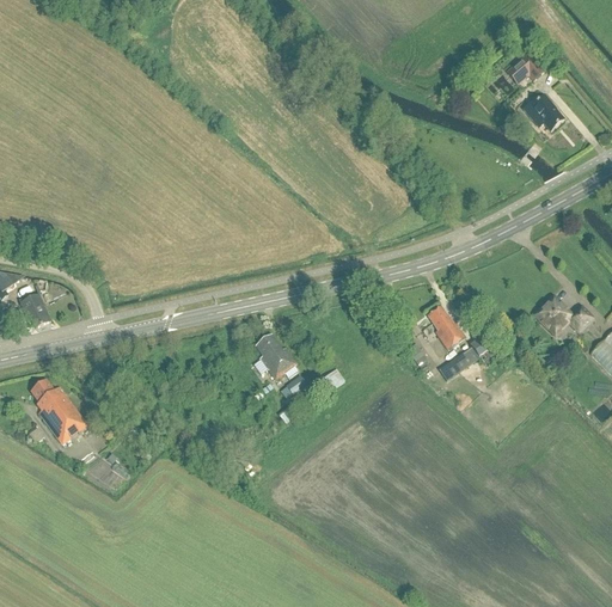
[(530,53),(507,72),(512,78),(524,68),(530,74),(533,79),(544,69),(530,53)]
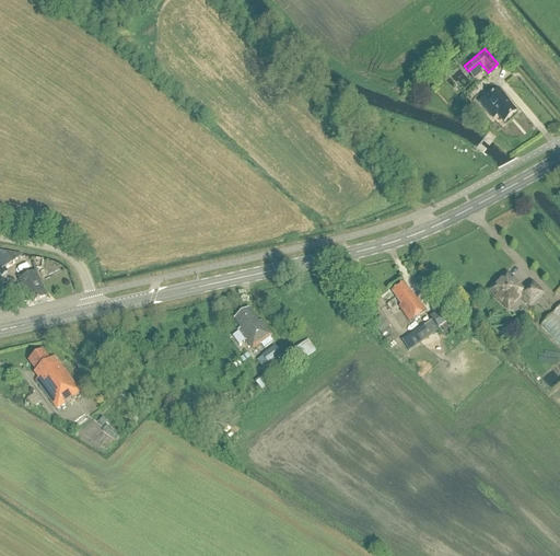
[(479,99),(485,105),(493,116),(498,112),(503,119),(516,109),(505,96),(506,95),(499,88),(490,95),(488,92),(479,99)]
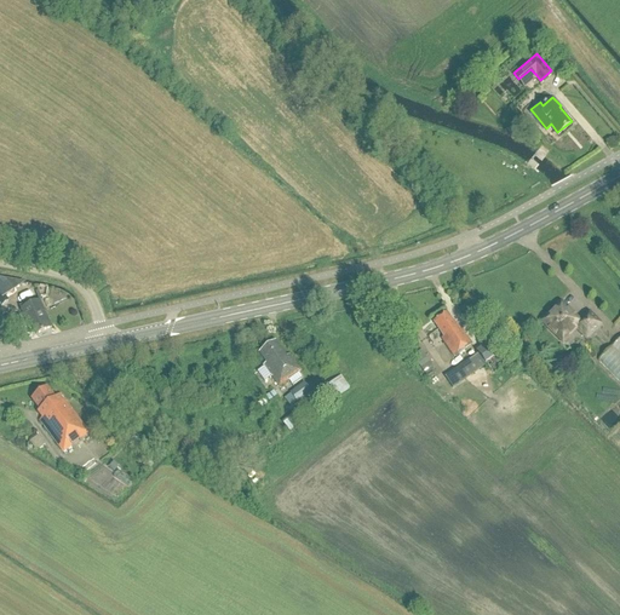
[(577,226),(583,235),(589,230),(584,222),(577,226)]
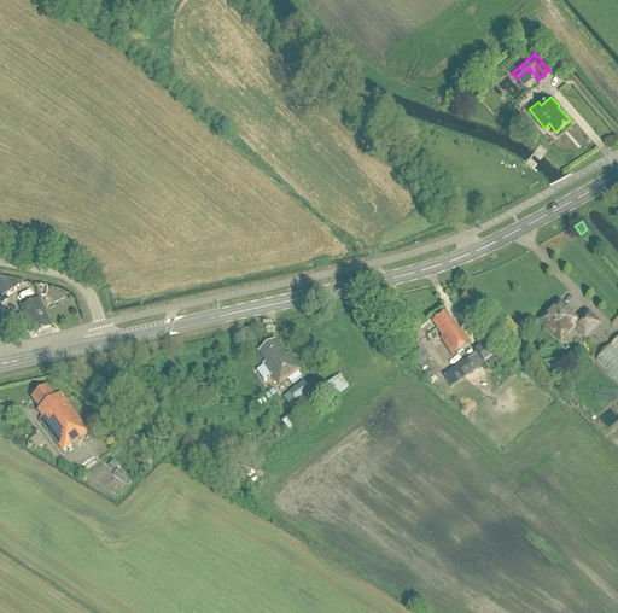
[(0,301),(1,303),(10,298),(6,293),(13,287),(25,279),(0,274),(0,301)]
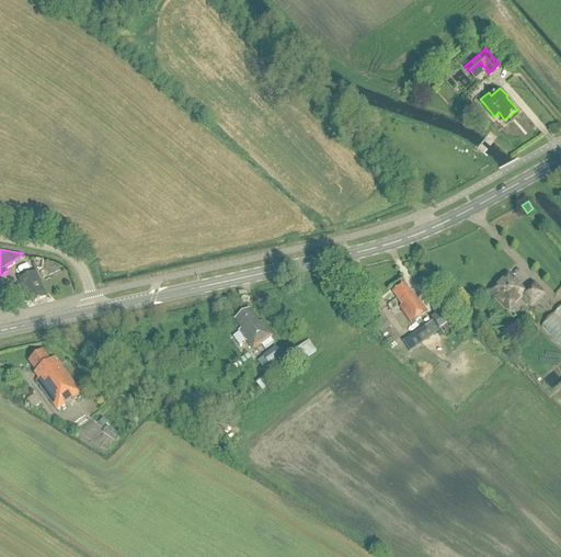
[(495,282),(488,288),(510,310),(523,297),(530,305),(539,295),(544,291),(539,286),(536,290),(529,283),(525,287),(507,269),(501,276),(502,277),(496,283),(495,282)]
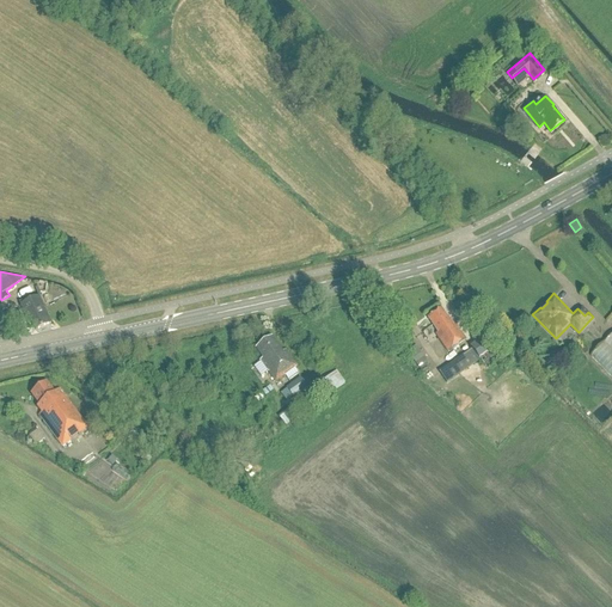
[(25,296),(18,300),(25,316),(29,313),(35,327),(50,322),(38,295),(28,300),(25,296)]
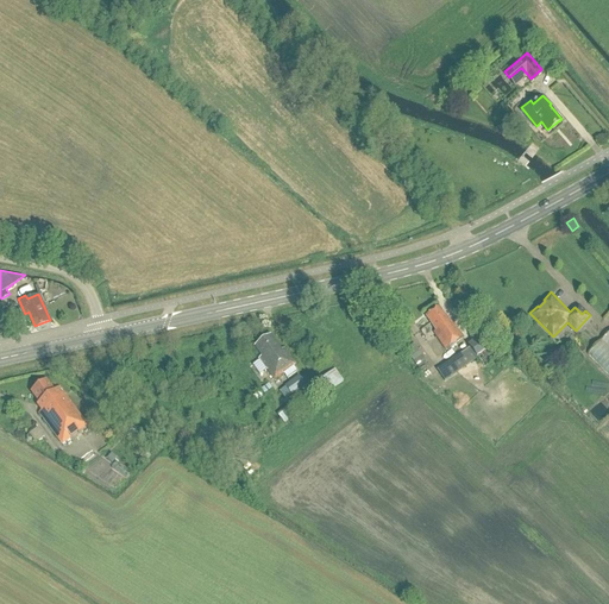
[(445,312),(440,303),(426,313),(437,328),(434,329),(446,347),(464,335),(453,319),(452,320),(446,312),(445,312)]
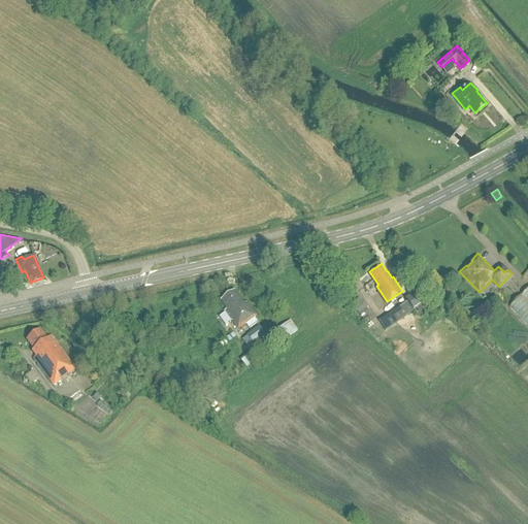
[(527,286),(509,305),(527,323),(527,286)]
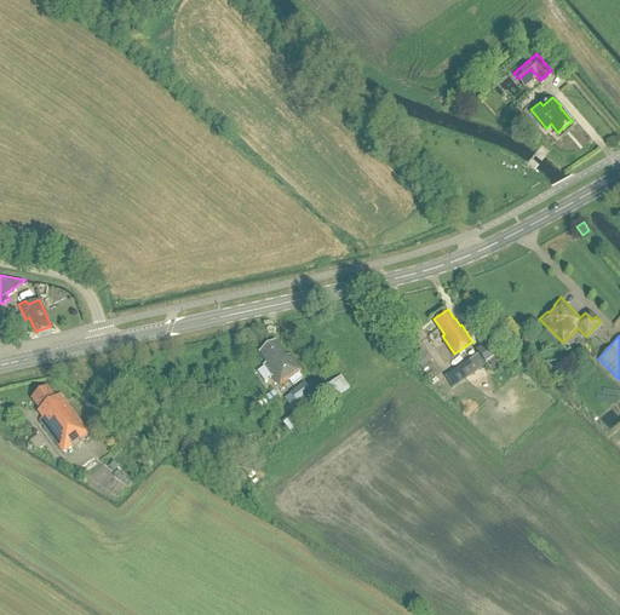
[(452,385),(486,361),(493,371),(511,357),(495,337),(477,350),(478,351),(446,375),(452,385)]
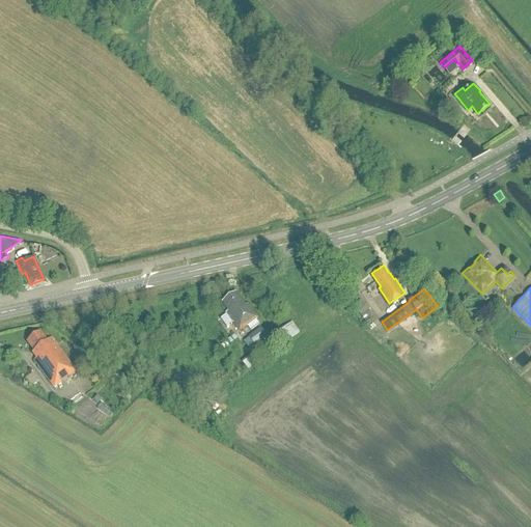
[(222,315),(220,316),(226,325),(232,320),(239,329),(247,323),(250,328),(259,322),(255,316),(258,315),(248,302),(246,303),(236,290),(222,301),(228,309),(226,311),(222,315)]
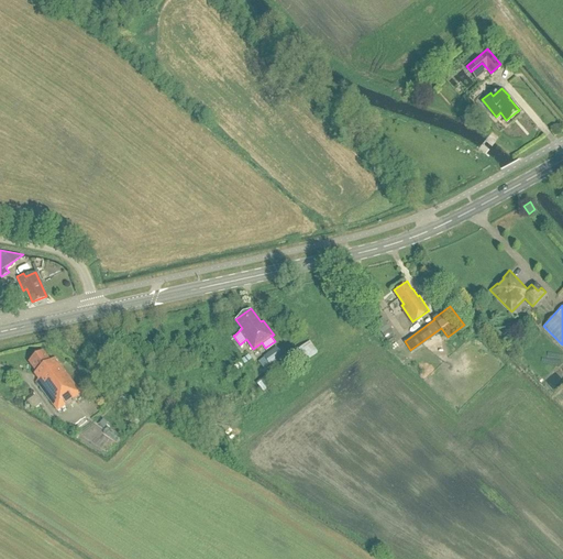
[(390,329),(384,333),(386,338),(394,333),(390,329)]
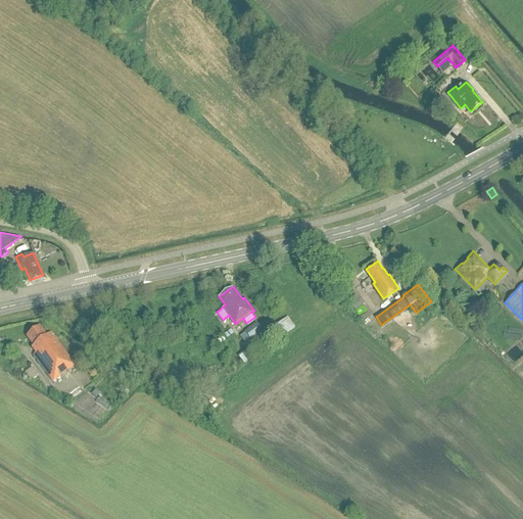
[(294,316),(300,323),(304,319),(298,313),(294,316)]
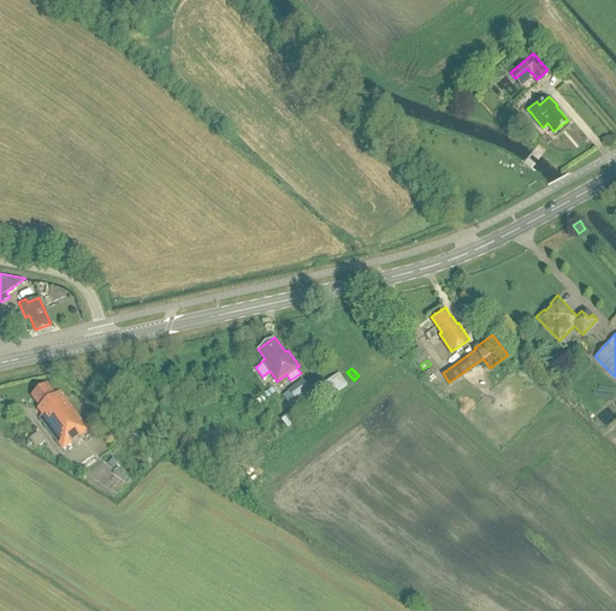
[(348,383),(338,371),(326,380),(335,392),(348,383)]
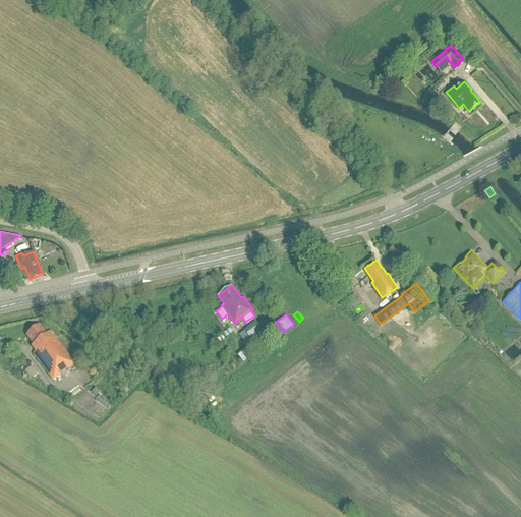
[(244,328),(250,336),(262,328),(255,320),(244,328)]
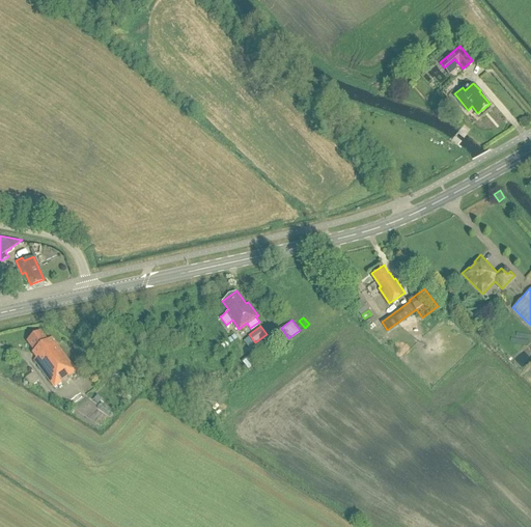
[(39,329),(26,340),(33,349),(31,351),(35,356),(33,358),(54,385),(76,367),(51,336),(48,339),(39,329)]
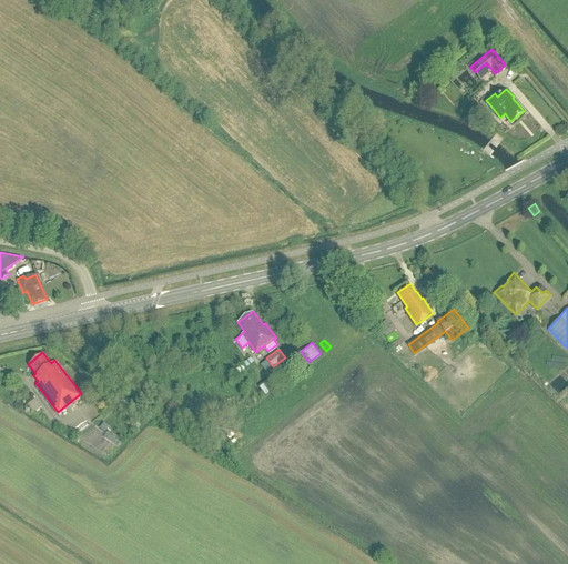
[(251,355),(243,361),(246,365),(254,360),(251,355)]
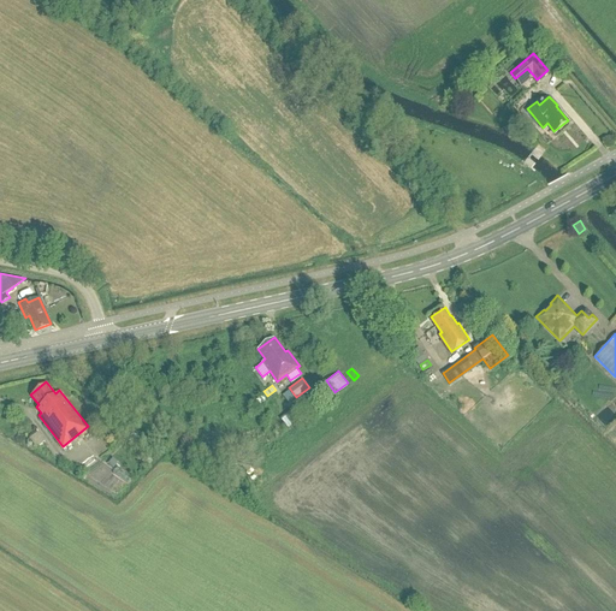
[(137,478),(143,472),(130,461),(124,467),(137,478)]
